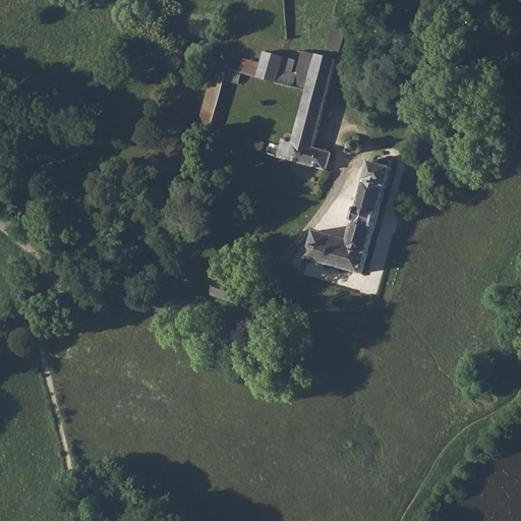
[(336,16),(327,49),(339,52),(348,20),(336,16)]
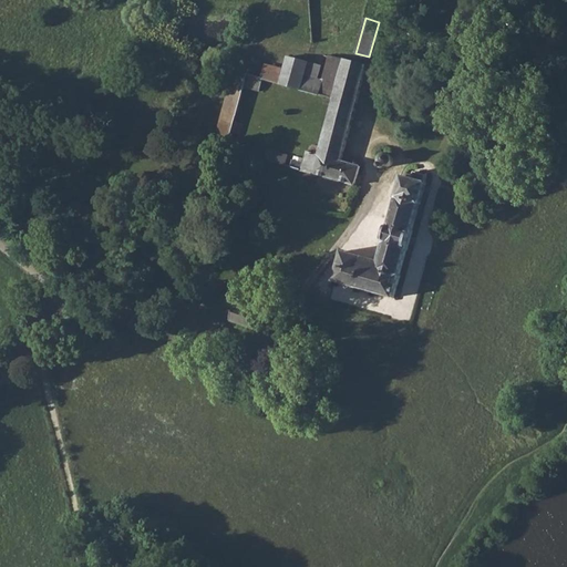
[(260,78),(260,79),(261,81),(332,100),(319,147),(317,156),(333,163),(329,179),(353,186),(359,167),(341,161),(366,66),(342,60),(341,62),(328,58),(321,80),(317,79),(303,75),(307,63),(287,58),(284,70),(264,65),(260,78)]
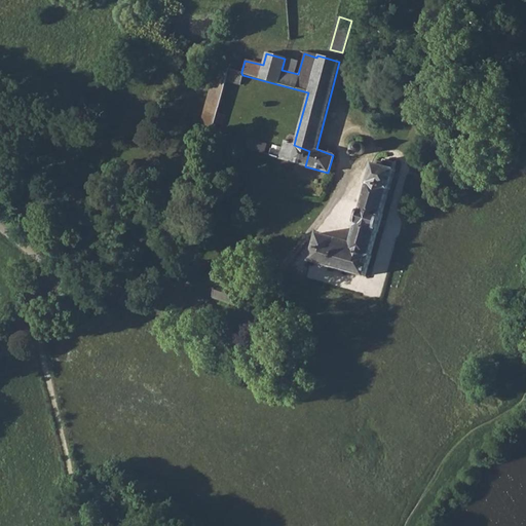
[(200,124),(212,128),(214,122),(221,124),(223,116),(217,113),(226,81),(239,85),(242,75),(241,73),(241,72),(229,69),(228,74),(216,71),(200,124)]
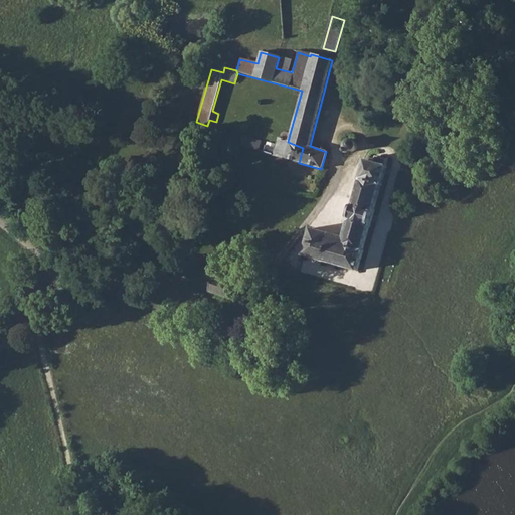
[(266,146),(264,152),(299,163),(303,148),(288,142),(290,134),(286,132),(283,133),(280,135),(279,138),(275,149),(266,146)]
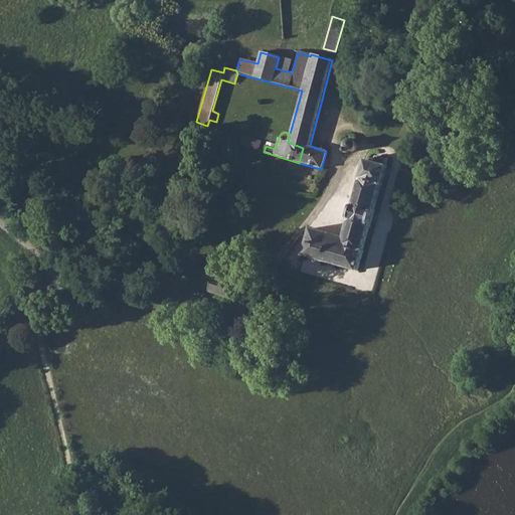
[(242,137),(239,145),(259,151),(261,143),(242,137)]
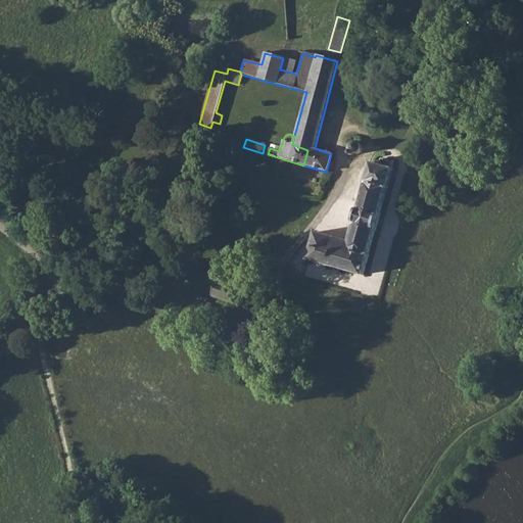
[(350,145),(350,151),(351,154),(352,154),(354,155),(359,154),(361,154),(363,152),(364,150),(365,148),(364,145),(363,143),(362,141),(359,140),(355,140),(353,141),(351,143),(350,145)]
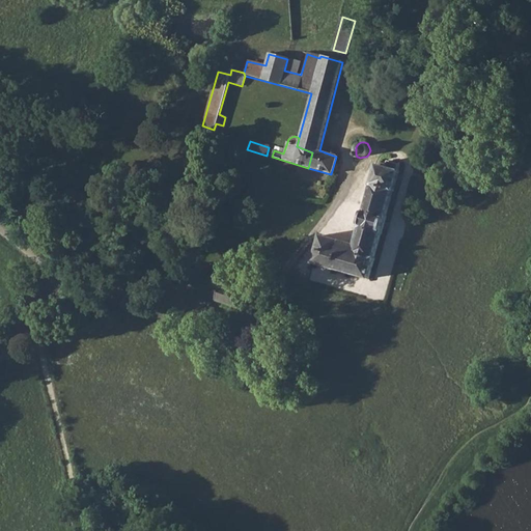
[(320,235),(313,263),(369,279),(374,260),(373,257),(380,236),(383,233),(386,219),(386,217),(389,204),(392,201),(399,173),(398,171),(400,165),(388,162),(386,168),(378,166),(371,184),(371,188),(360,228),(360,231),(356,246),(336,240),(320,235)]
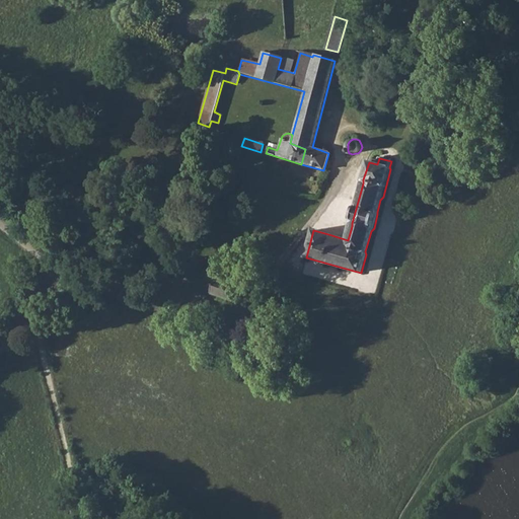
[(216,278),(210,292),(229,299),(234,285),(216,278)]
